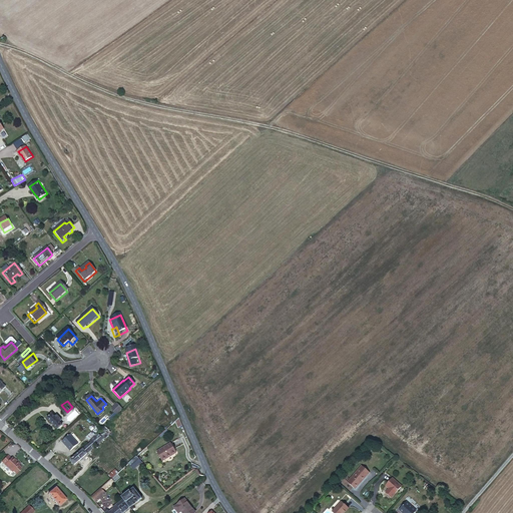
[(110,409),(115,415),(119,411),(121,410),(116,404),(110,409)]
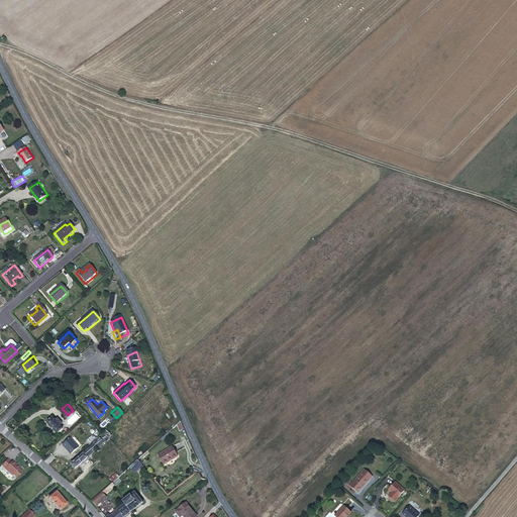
[(53,414),(47,419),(63,436),(64,434),(60,429),(63,426),(61,422),(63,420),(58,415),(55,417),(53,414)]
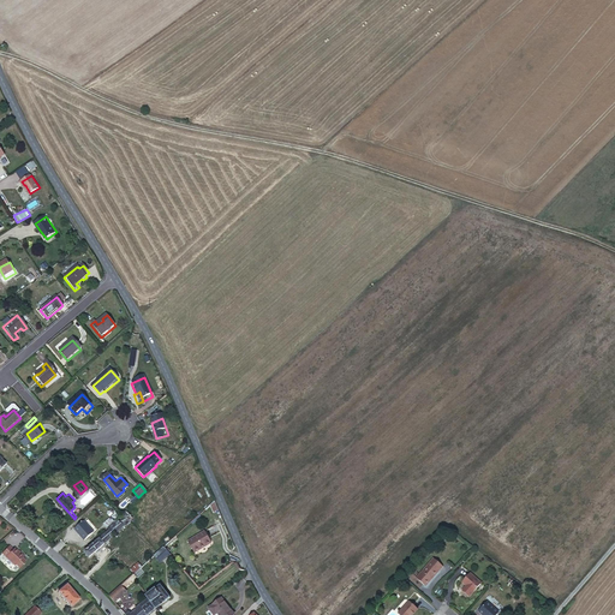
[(191,507),(199,515),(208,508),(201,499),(191,507)]
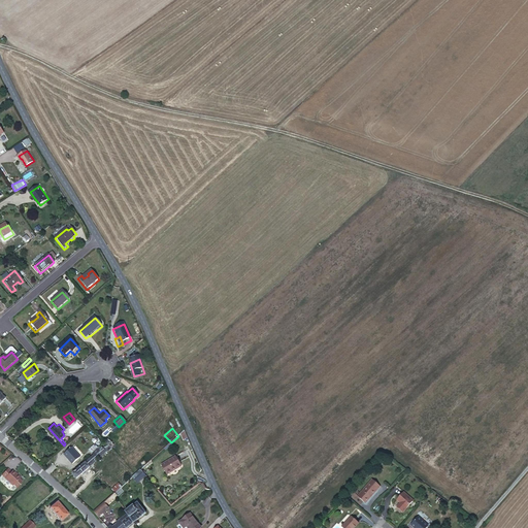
[(89,457),(70,473),(74,479),(112,446),(109,440),(107,437),(101,442),(95,448),(91,452),(93,454),(89,457)]
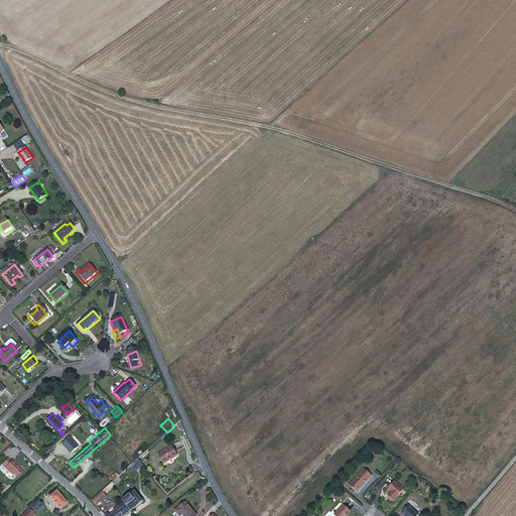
[(89,441),(93,437),(91,435),(84,441),(87,446),(91,443),(89,441)]
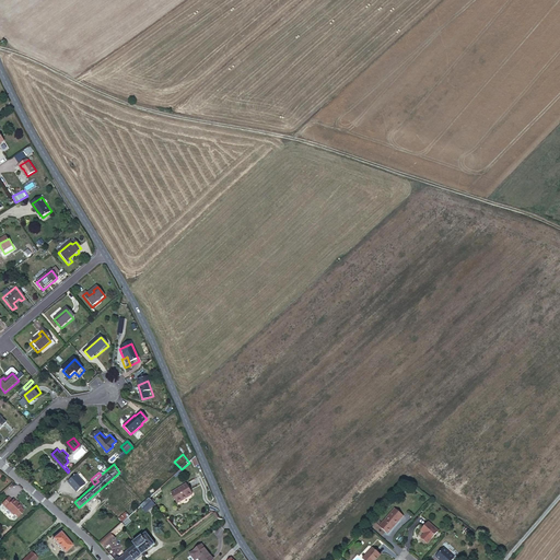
[(76,474),(67,481),(74,490),(83,483),(76,474)]
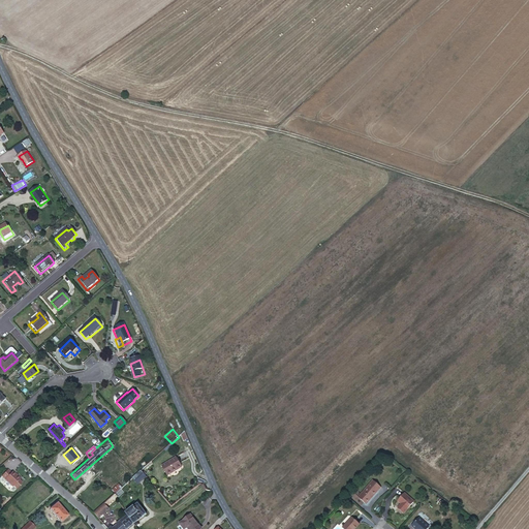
[(176,459),(161,469),(167,477),(181,468),(176,459)]
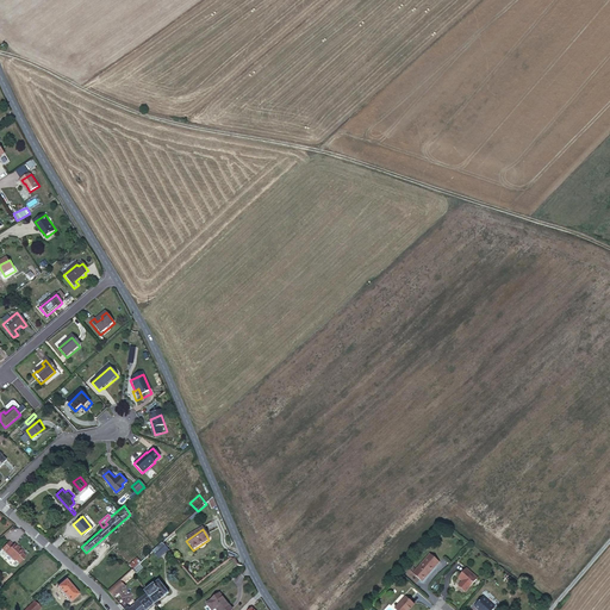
[(2,547),(14,561),(16,560),(19,562),(26,556),(23,553),(23,552),(14,543),(13,543),(11,540),(2,547)]
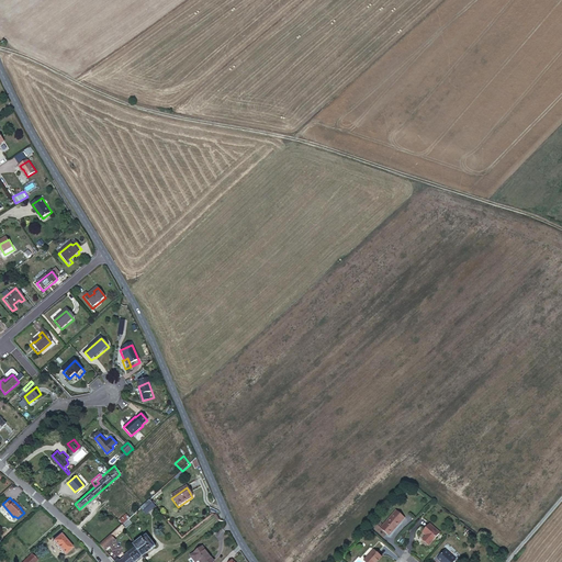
[(149,502),(143,506),(146,510),(152,505),(149,502)]
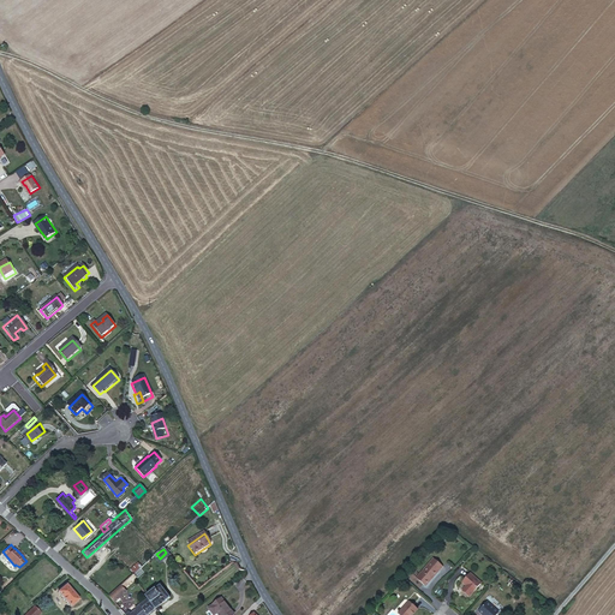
[(443,566),(435,557),(418,577),(427,584),(443,566)]
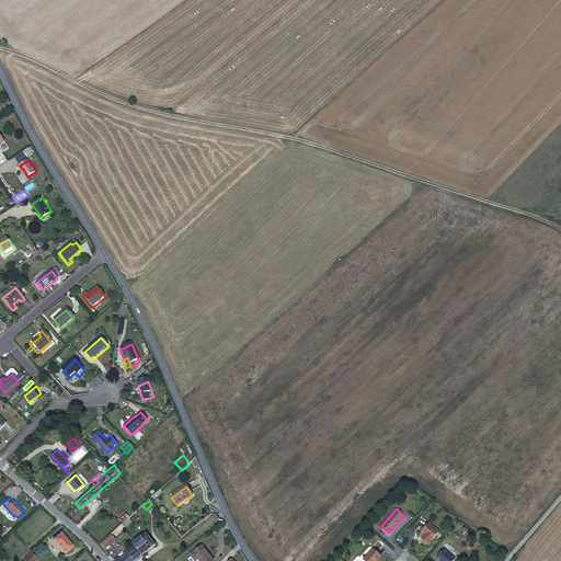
[(118,517),(111,525),(115,530),(122,524),(123,523),(118,517)]
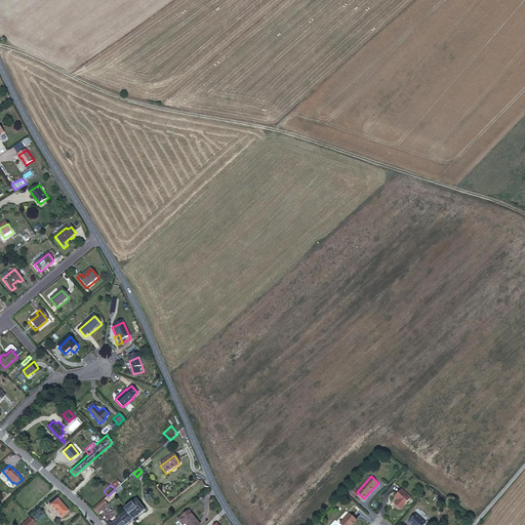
[(115,489),(114,490),(117,494),(117,495),(124,490),(120,485),(115,489)]
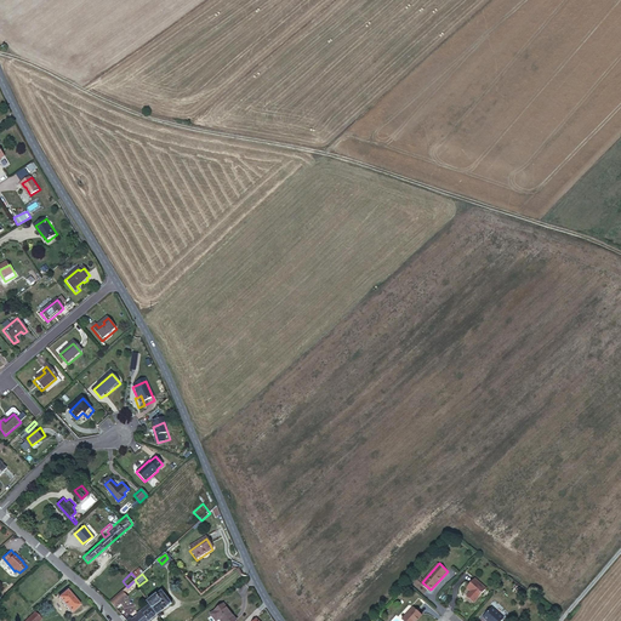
[(138,585),(135,580),(127,587),(109,603),(114,609),(127,598),(125,594),(137,586),(138,585)]
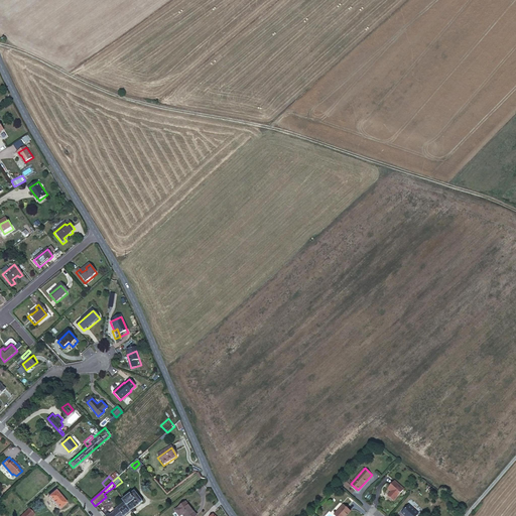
[(397,497),(387,488),(380,496),(386,501),(383,504),(387,508),(391,505),(397,497)]
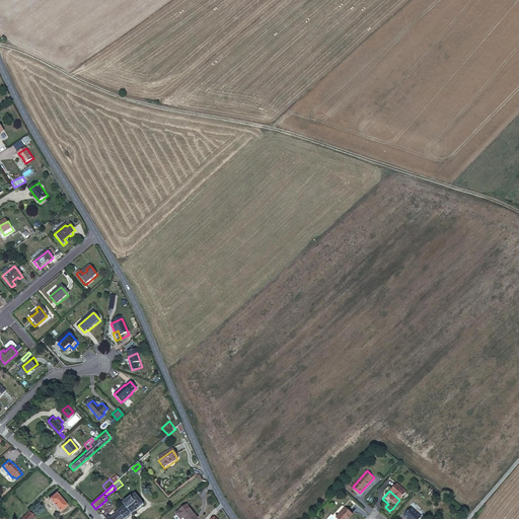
[(55,495),(49,502),(60,514),(67,507),(55,495)]
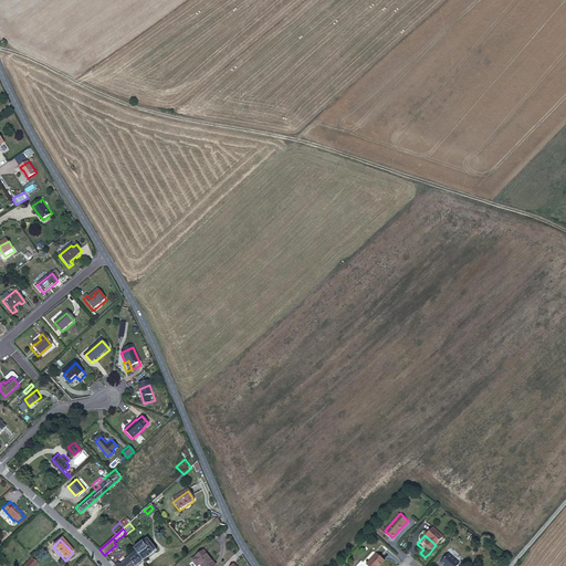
[(117,563),(113,565),(136,565),(155,552),(146,541),(134,549),(136,554),(132,558),(130,557),(124,562),(124,563),(121,565),(117,563)]
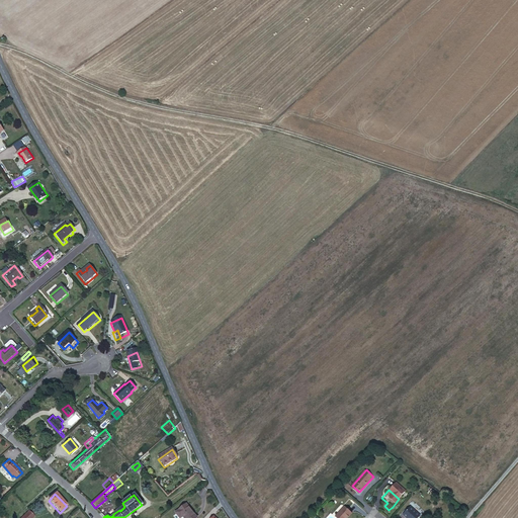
[(100,506),(106,513),(114,507),(107,499),(100,506)]
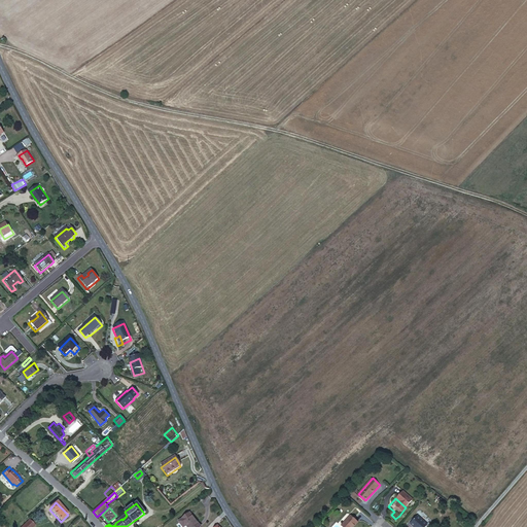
[(202,526),(203,526),(190,512),(178,521),(181,526),(185,526),(187,526),(202,526)]
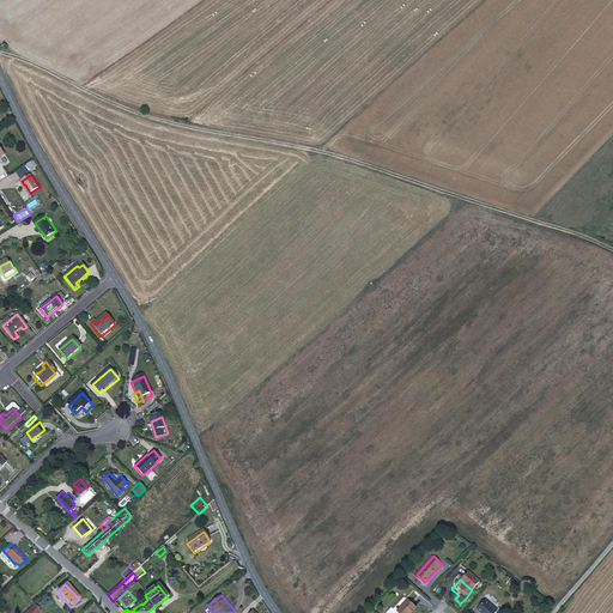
[(411,612),(417,607),(408,600),(398,611),(399,612),(411,612)]
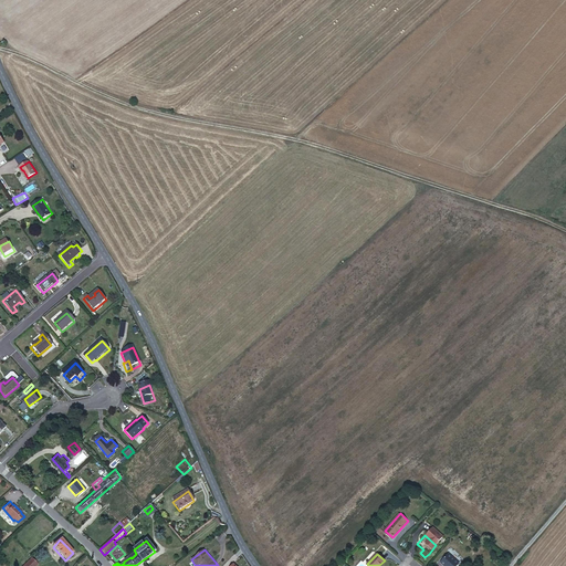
[(457,565),(459,563),(448,554),(441,562),(444,565),(457,565)]
